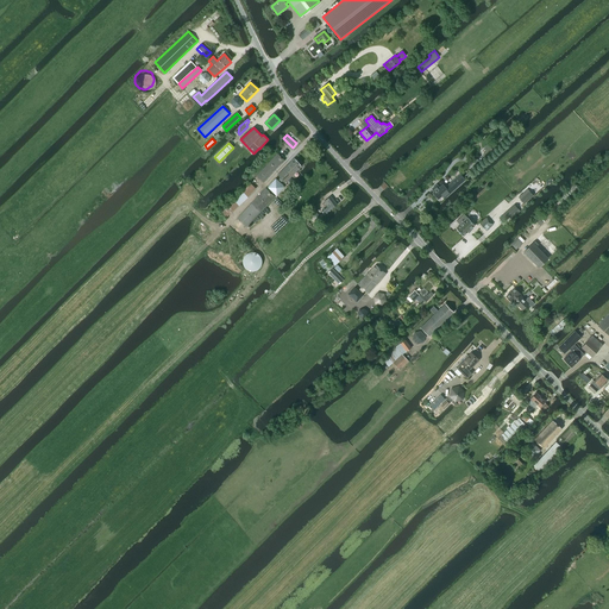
[(487,151),(483,155),(485,158),(494,151),(491,148),(487,151)]
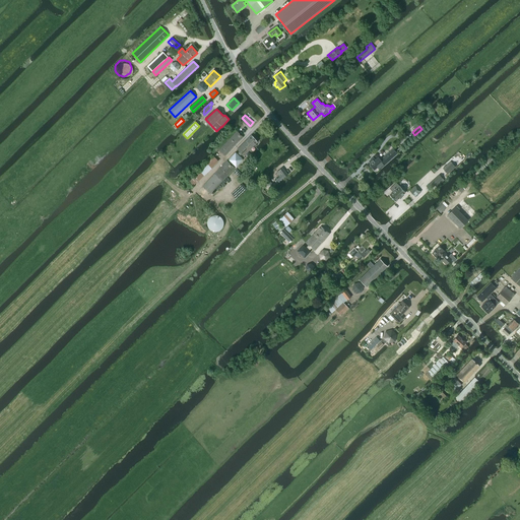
[(224,155),(243,137),(237,131),(219,150),(224,155)]
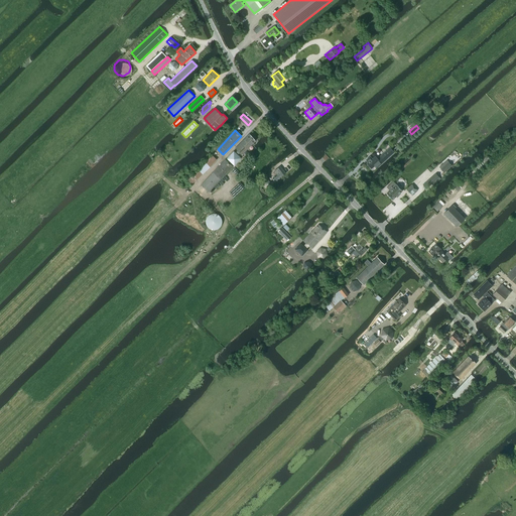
[(242,156),(244,154),(243,154),(256,141),(250,134),(235,148),(242,156)]
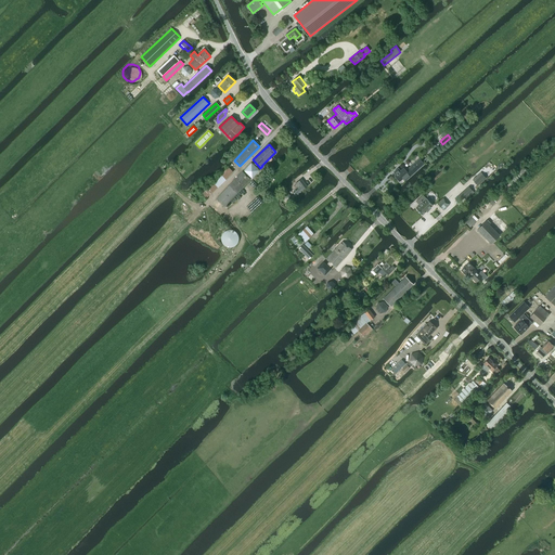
[(398,168),(395,171),(397,173),(395,176),(399,181),(403,178),(405,181),(424,164),(420,158),(405,170),(403,168),(400,170),(398,168)]
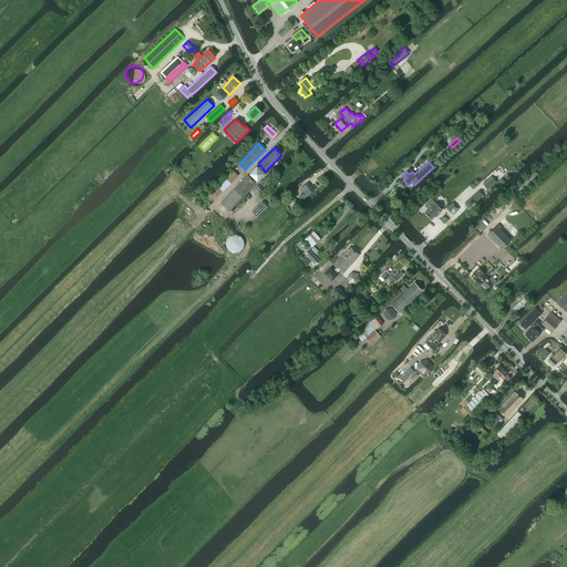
[(257,182),(265,174),(257,166),(249,174),(257,182)]
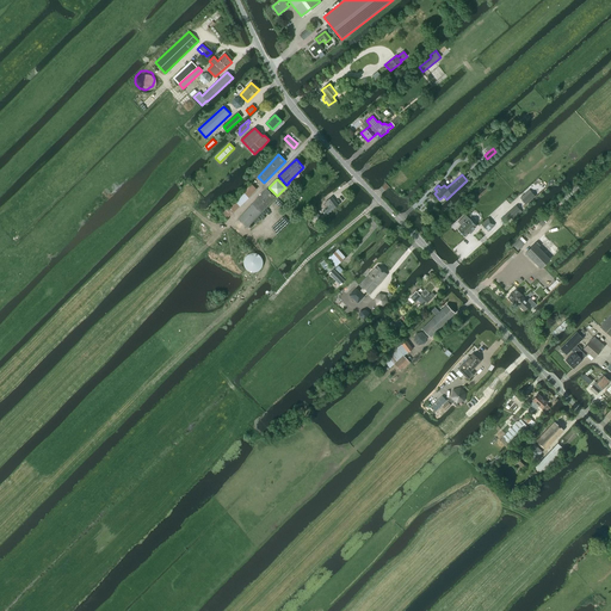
[(227,218),(245,203),(257,190),(251,184),(234,201),(222,213),(227,218)]
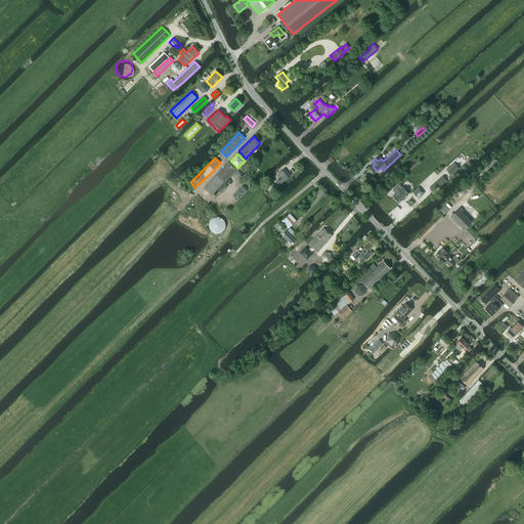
[(491,169),(497,162),(494,158),(487,165),(491,169)]
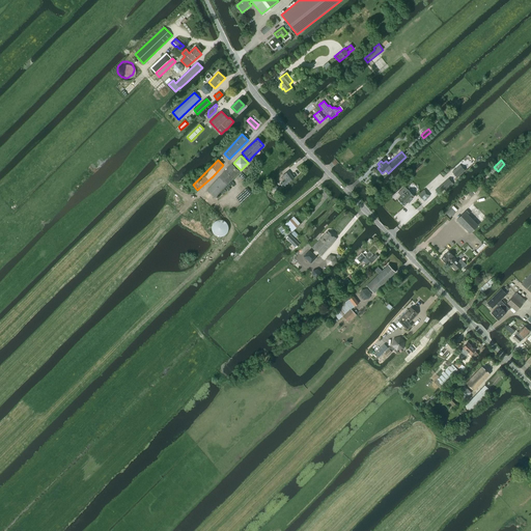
[(215,197),(240,171),(232,164),(207,190),(215,197)]
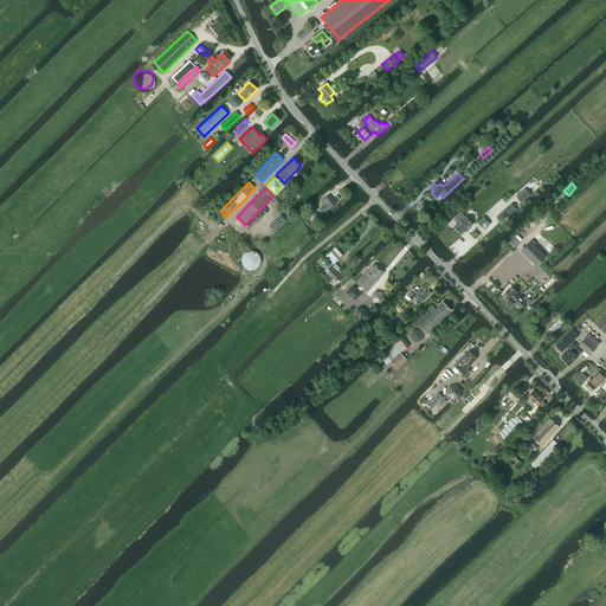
[(520,193),(516,197),(522,204),(529,197),(526,192),(522,195),(520,193)]
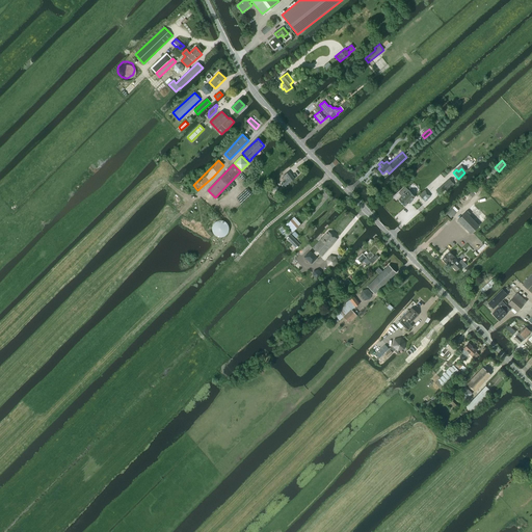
[(490,180),(498,171),(494,168),(486,176),(490,180)]
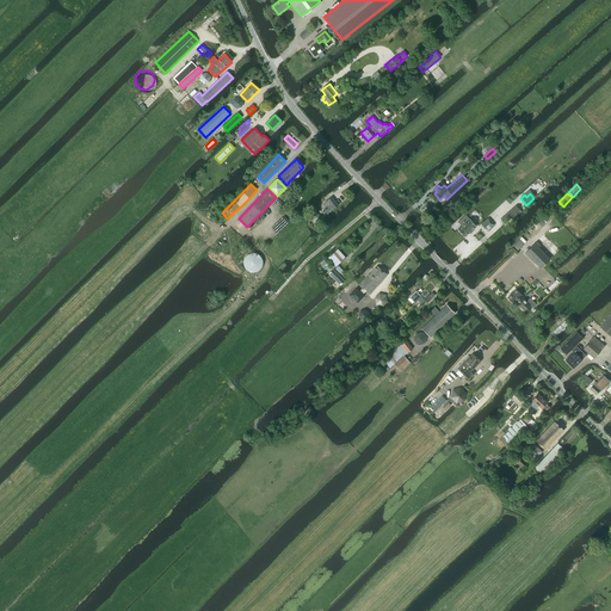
[(329,201),(329,202),(325,205),(319,209),(325,216),(338,205),(333,198),(329,201)]
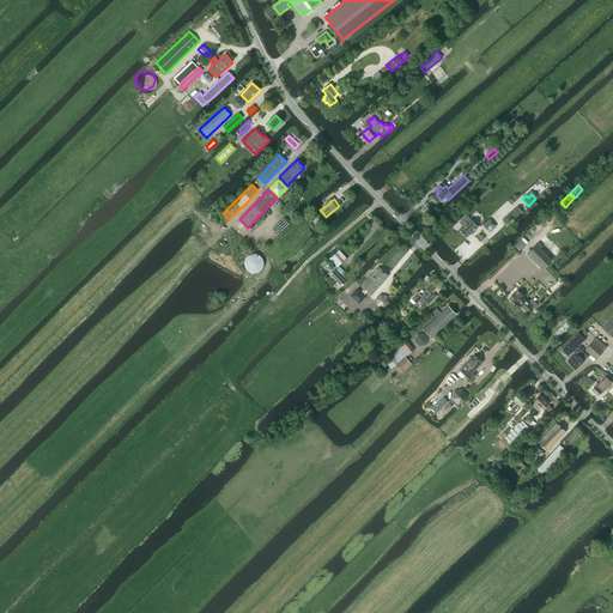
[(503,220),(507,224),(514,218),(510,213),(503,220)]
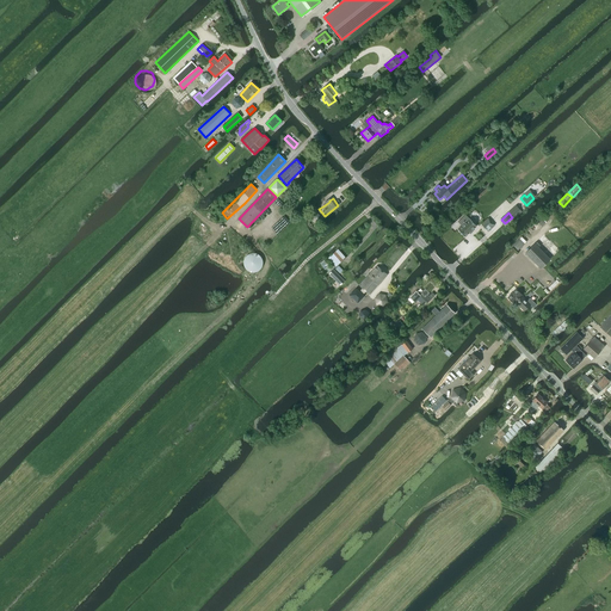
[(464,223),(458,229),(464,236),(476,227),(469,218),(466,215),(462,220),(463,221),(463,222),(464,222),(464,223)]
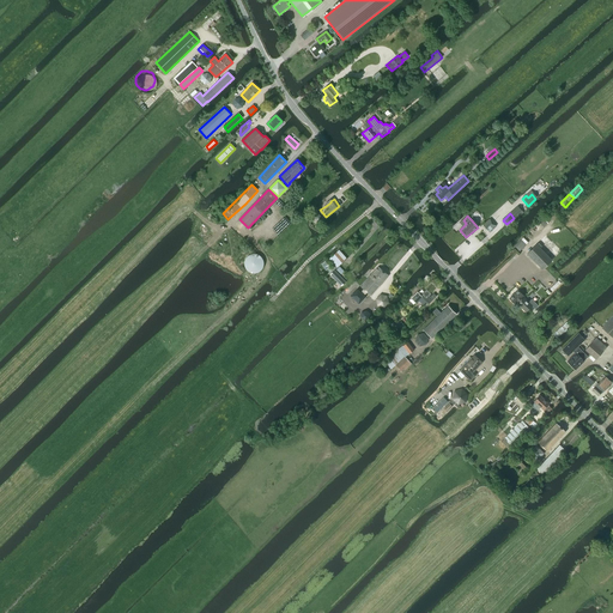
[(490,232),(497,225),(490,218),(483,224),(490,232)]
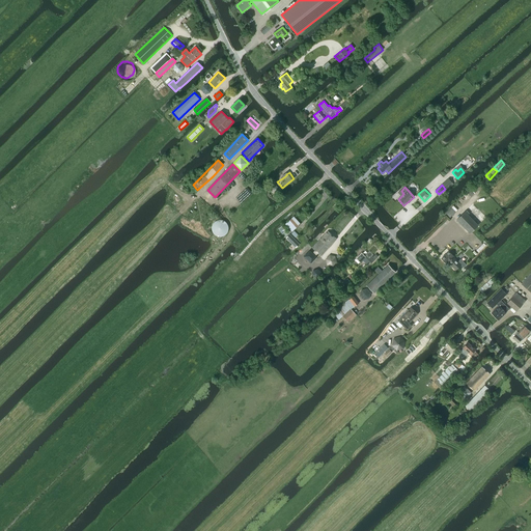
[(449,218),(455,212),(451,207),(445,214),(449,218)]
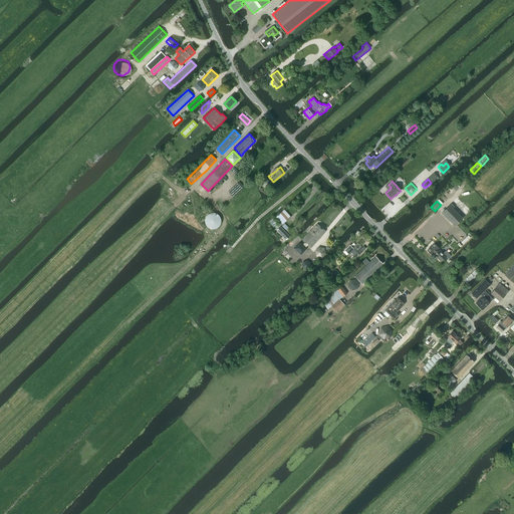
[(452,203),(442,213),(455,226),(463,218),(453,208),(455,207),(452,203)]
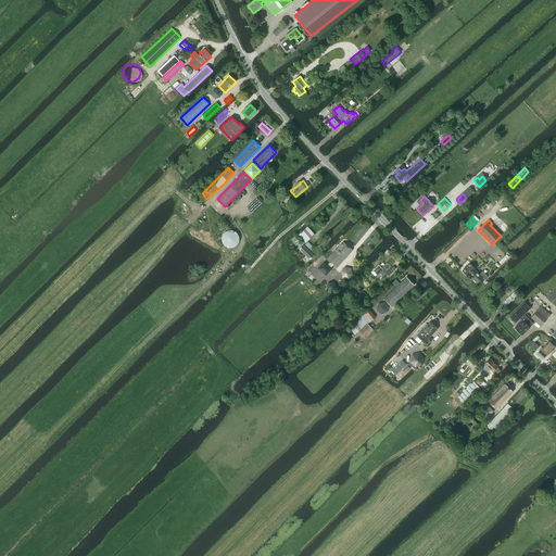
[(310,249),(312,247),(307,241),(315,235),(307,227),(299,235),(305,241),(303,243),(310,249)]
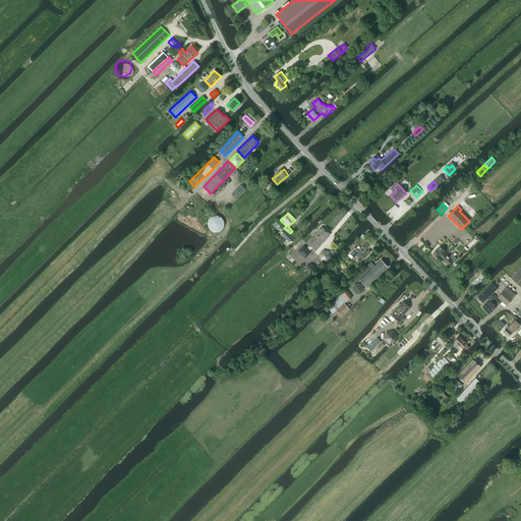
[(215,232),(216,232),(217,232),(218,232),(219,231),(220,231),(221,231),(221,230),(222,230),(222,229),(223,229),(223,228),(224,227),(224,226),(224,225),(224,224),(224,223),(224,222),(224,221),(223,220),(223,219),(222,219),(221,218),(221,217),(220,217),(219,216),(218,216),(217,216),(216,216),(215,216),(214,216),(213,217),(212,217),(211,218),(210,218),(210,219),(209,220),(209,221),(208,222),(208,223),(208,224),(208,225),(208,226),(208,227),(209,227),(209,228),(209,229),(210,229),(210,230),(211,230),(212,231),(213,231),(213,232),(214,232),(215,232)]
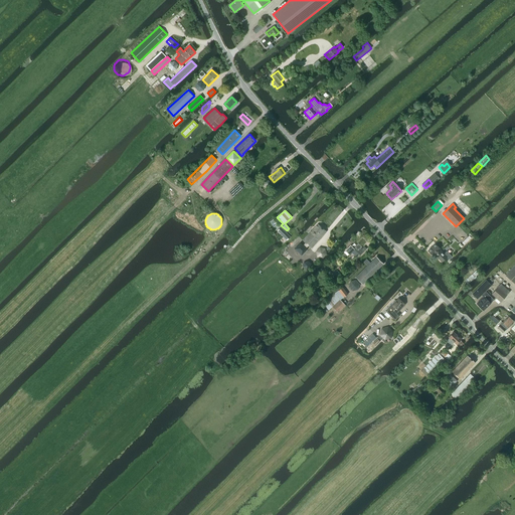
[(276,229),(279,227),(274,219),(270,221),(276,229)]
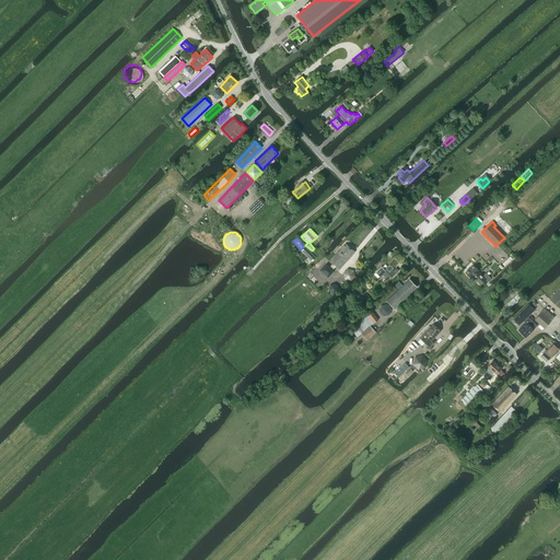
[(339,270),(354,252),(346,244),(329,261),(333,264),(329,267),(327,264),(321,270),(327,278),(334,271),(333,269),(335,267),(339,270)]
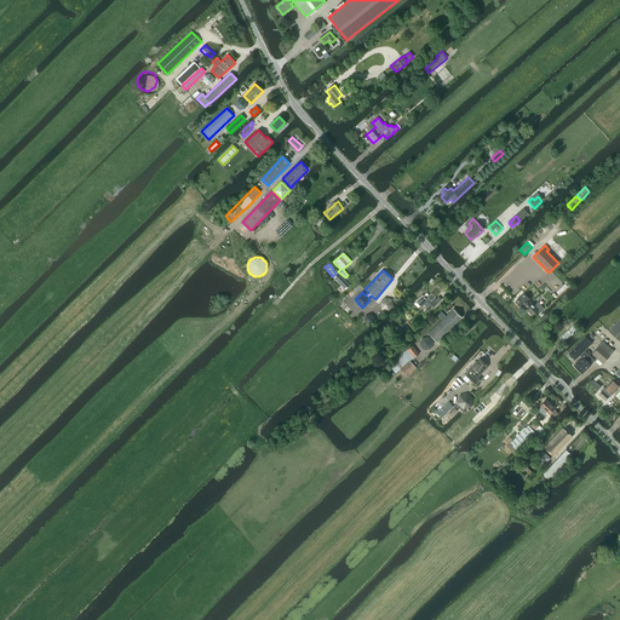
[(345,290),(350,286),(338,274),(333,277),(345,290)]
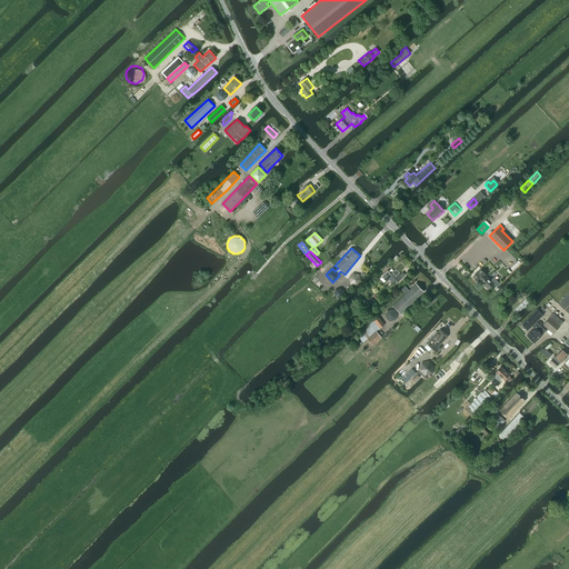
[(521,263),(523,262),(519,258),(518,259),(519,260),(510,268),(512,270),(521,262),(521,263)]
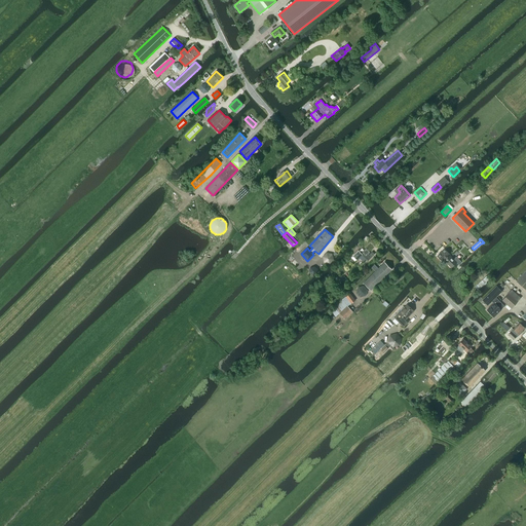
[(359,251),(352,256),(358,260),(361,257),(363,256),(368,261),(372,257),(368,254),(372,250),(368,247),(364,251),(361,253),(359,251)]
